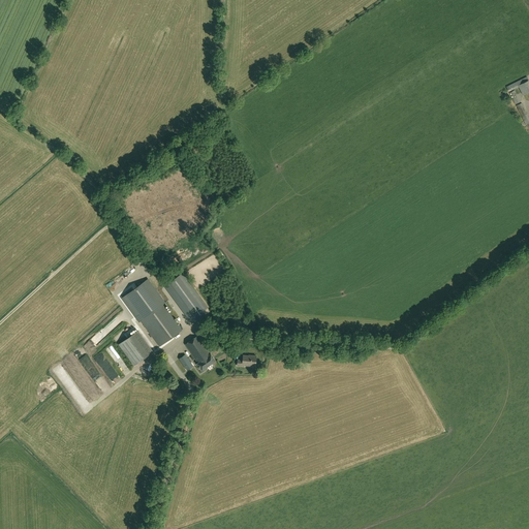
[(518,86),(519,87),(523,95),(527,93),(523,84),(518,86)]
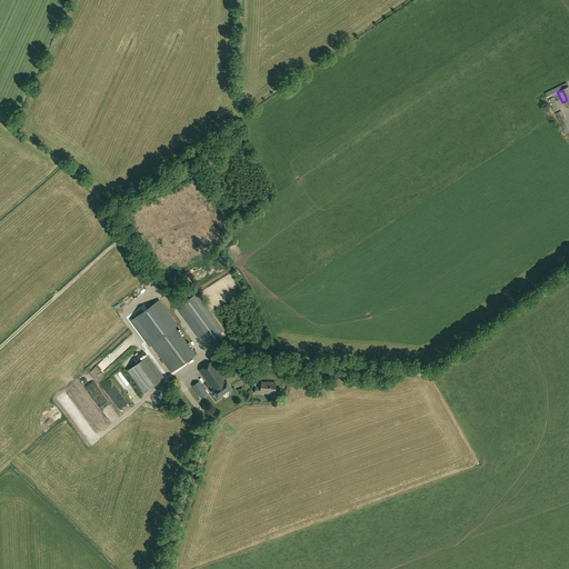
[(568,131),(568,127),(565,119),(559,121),(565,133),(568,131)]
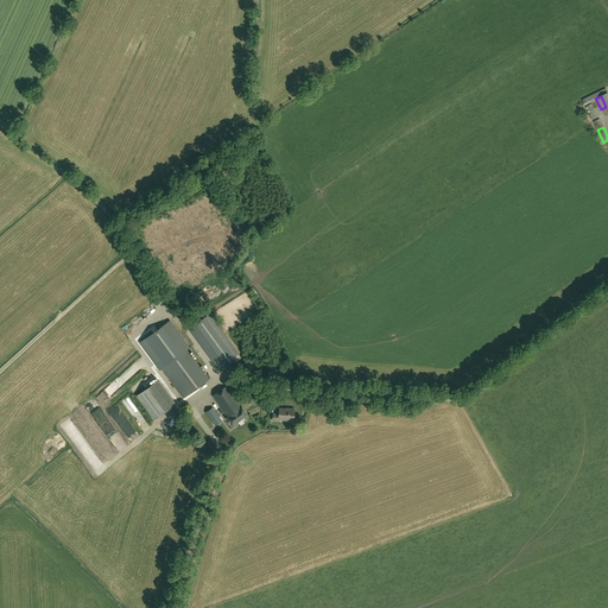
[(206,317),(190,328),(221,371),(236,360),(206,317)]
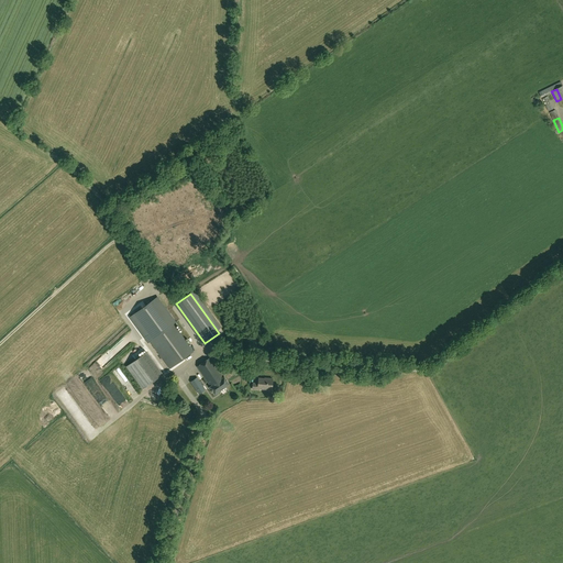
[(194,352),(173,323),(175,322),(156,297),(130,317),(148,342),(150,340),(170,368),(194,352)]
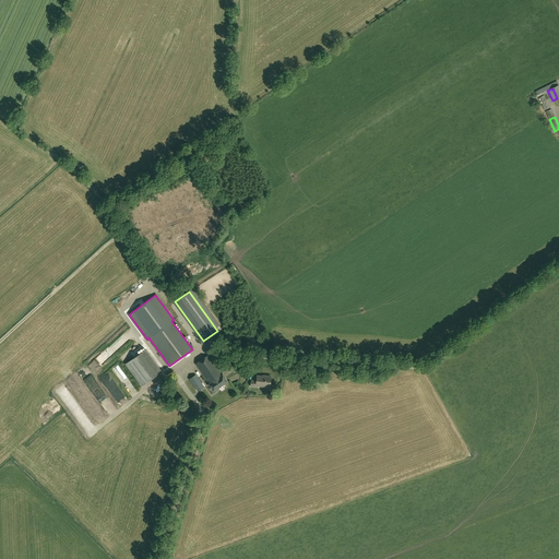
[(126,347),(137,336),(131,330),(119,341),(126,347)]
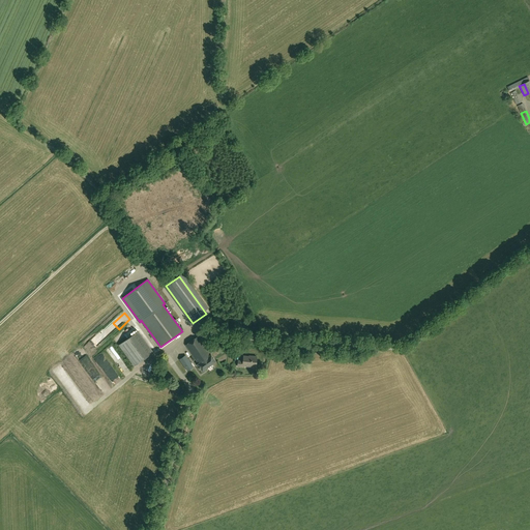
[(186,323),(183,325),(189,331),(192,329),(186,323)]
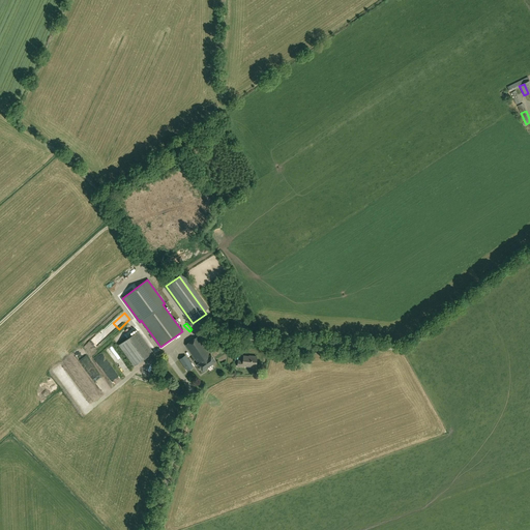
[(118,345),(134,365),(152,352),(138,331),(118,345)]
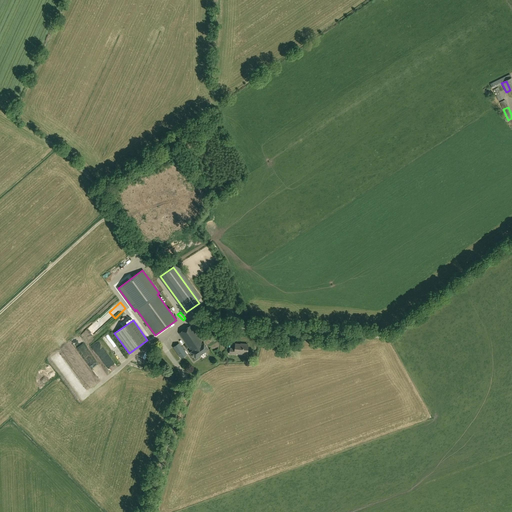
[(191,351),(191,352),(195,359),(209,350),(204,343),(203,344),(202,343),(206,340),(204,337),(200,339),(191,325),(179,333),(191,351)]
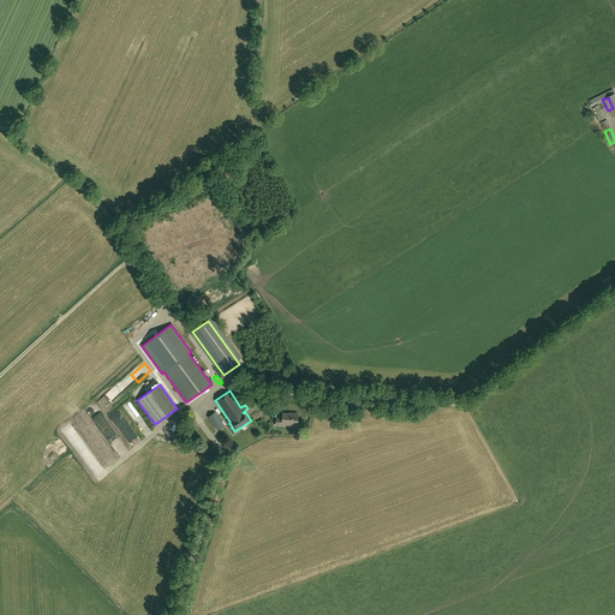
[(125,416),(121,412),(113,419),(119,427),(125,421),(123,418),(125,416)]
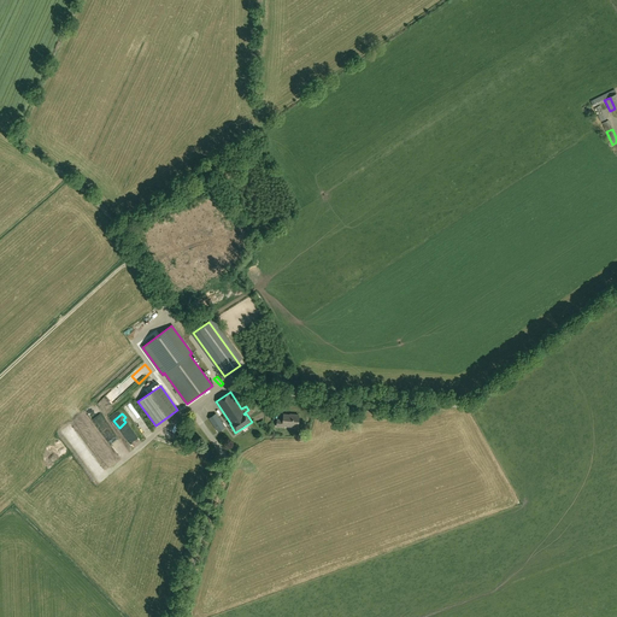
[(216,413),(204,422),(215,436),(227,428),(216,413)]
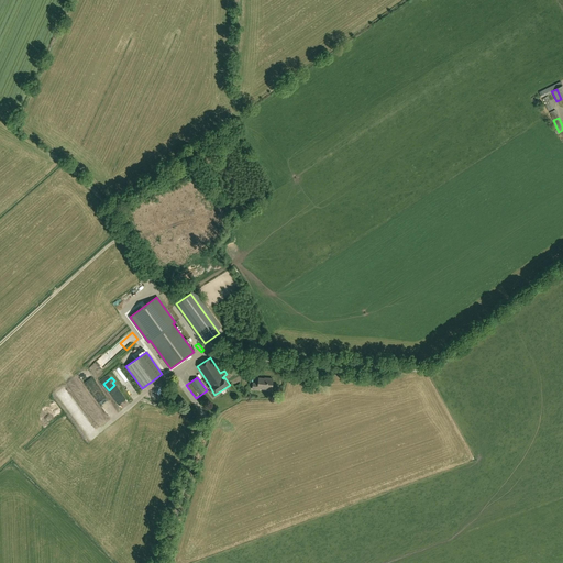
[(85,384),(101,401),(105,398),(102,396),(106,393),(100,387),(99,388),(90,378),(85,384)]
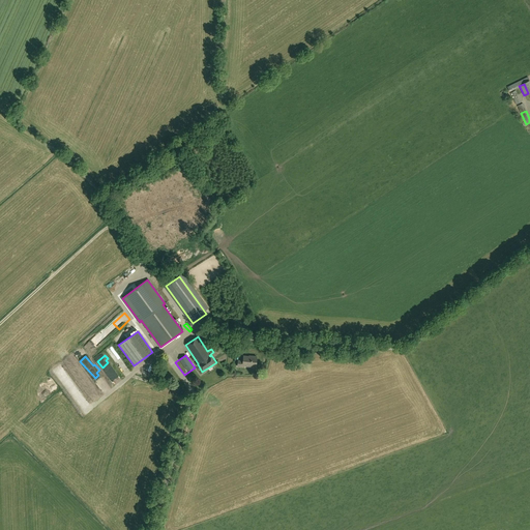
[(249,364),(256,364),(257,356),(252,356),(252,357),(243,356),(243,360),(238,360),(237,366),(244,366),(244,365),(249,365),(249,364)]
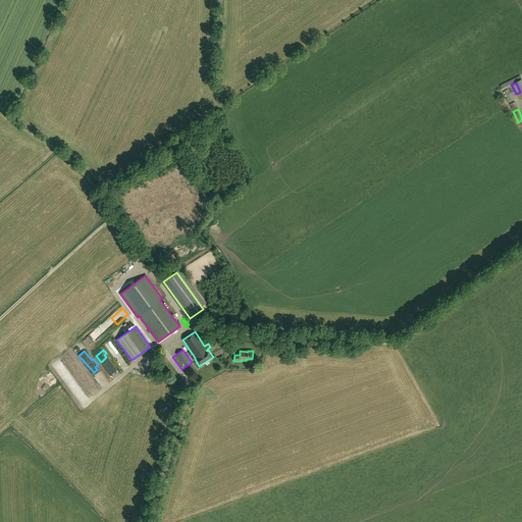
[(74,364),(75,369),(80,368),(77,356),(68,357),(70,365),(74,364)]
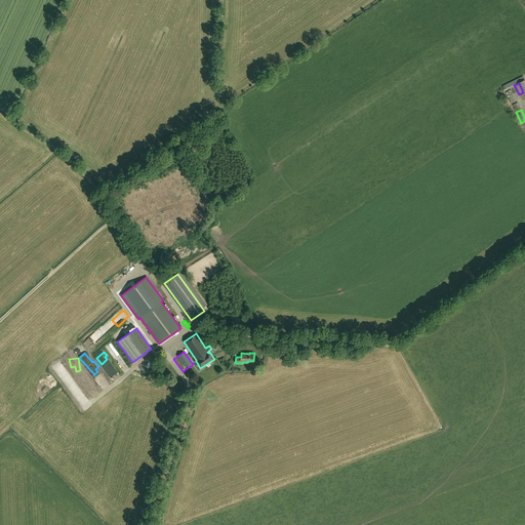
[(164,376),(166,361),(161,360),(158,375),(164,376)]
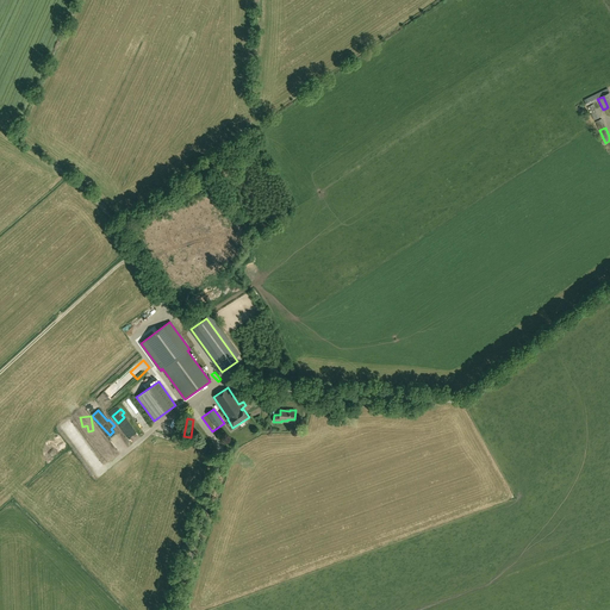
[(73,441),(76,439),(79,442),(83,439),(73,421),(63,427),(73,441)]
